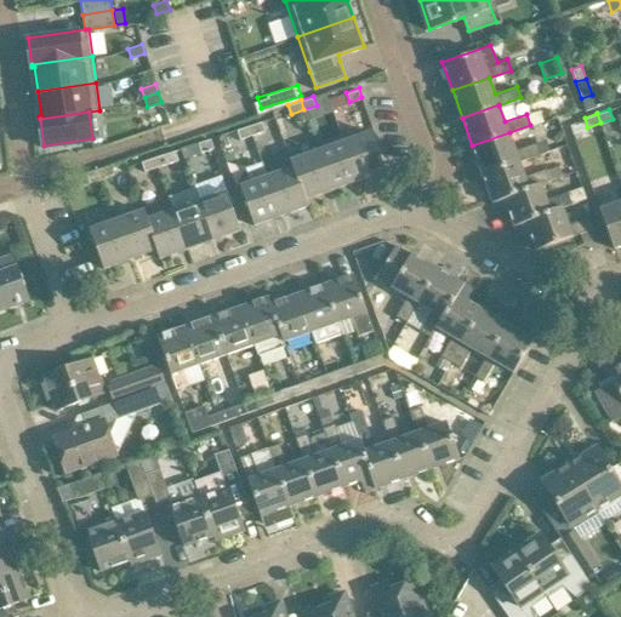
[(250,124),(254,135),(266,130),(262,120),(250,124)]
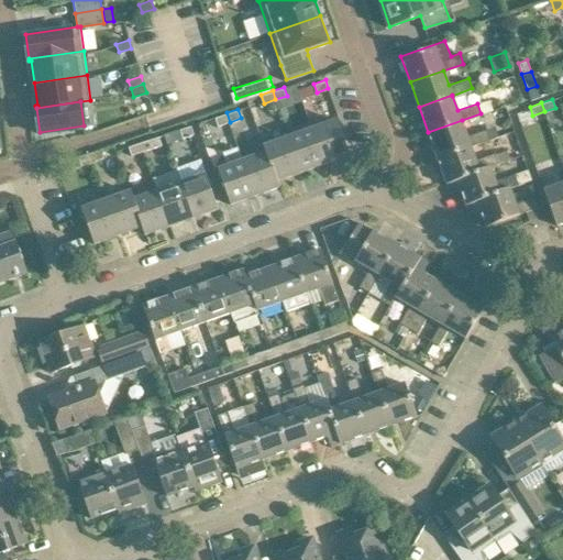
[(230,122),(227,112),(216,117),(219,125),(230,122)]
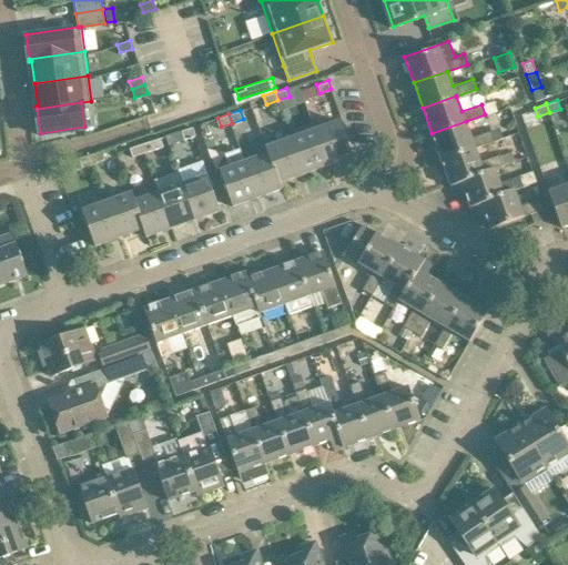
[(352,154),(338,120),(315,128),(327,163),(352,154)]
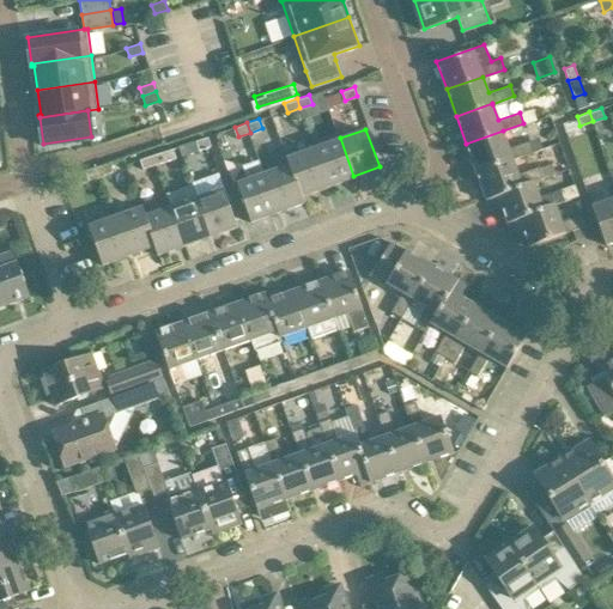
[(466,144),(475,170),(533,150),(529,139),(508,147),(503,131),(466,144)]
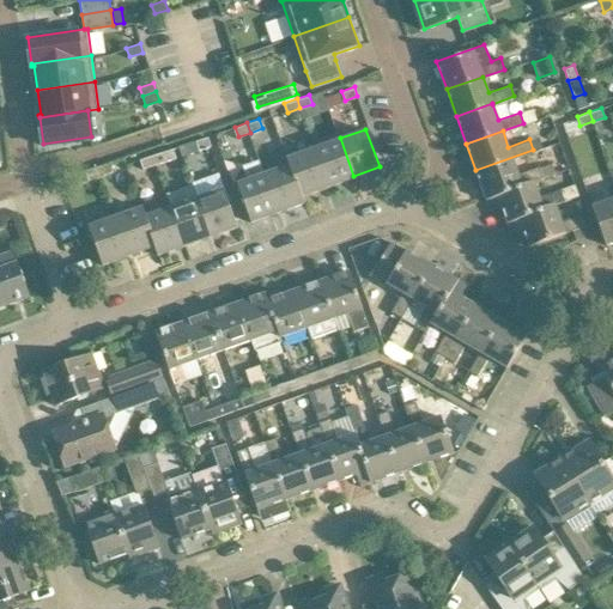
[(211,145),(207,135),(195,140),(199,148),(211,145)]
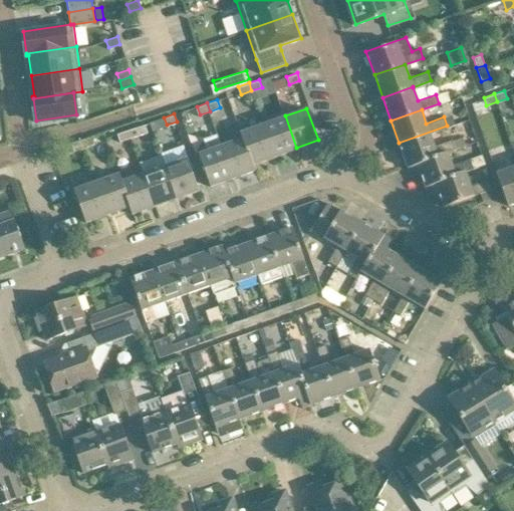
[(275,156),(296,148),(285,115),(263,123),(275,156)]
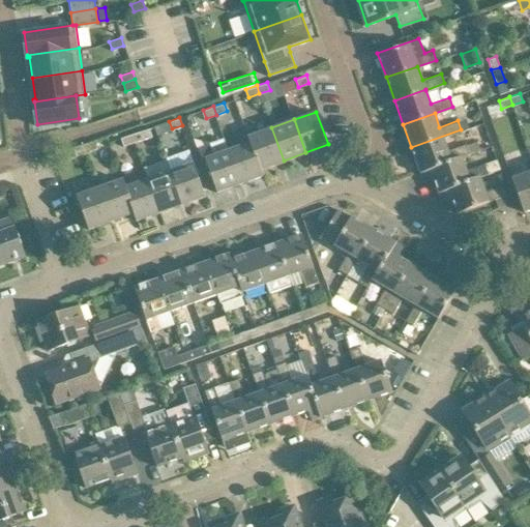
[(130,134),(134,142),(152,135),(149,127),(130,134)]
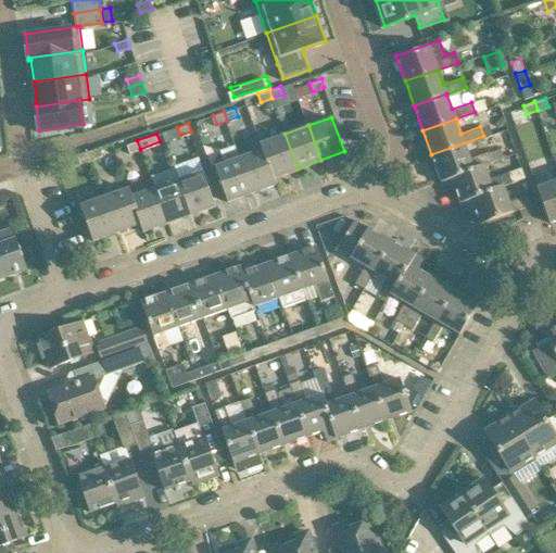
[(261,142),(263,148),(274,177),(298,168),(285,134),(261,142)]
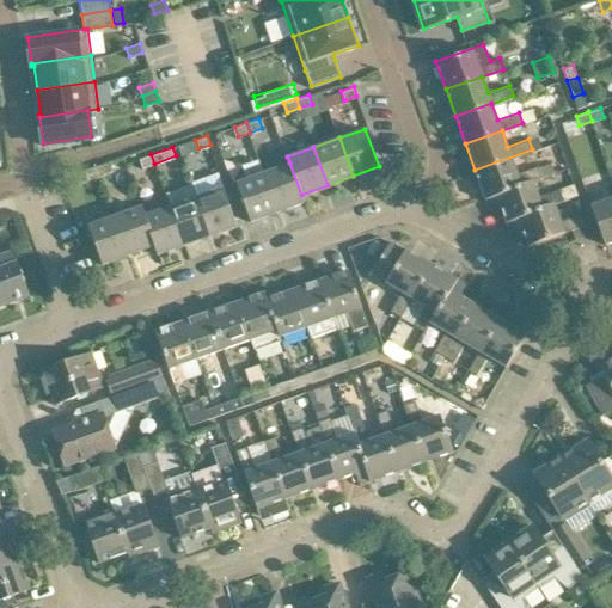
[(533,151),(532,149),(475,170),(470,172),(476,186),(481,185),(484,197),(532,180),(542,177),(538,165),(516,173),(512,158),(533,151)]
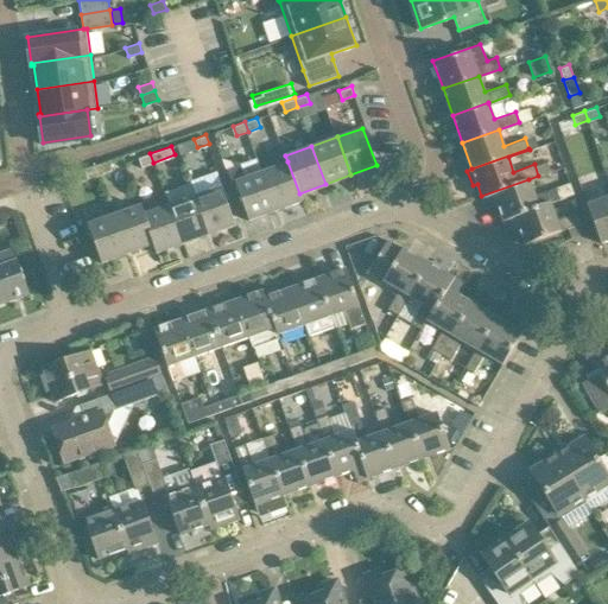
[(150,153),(138,157),(141,166),(147,164),(153,163),(150,153)]
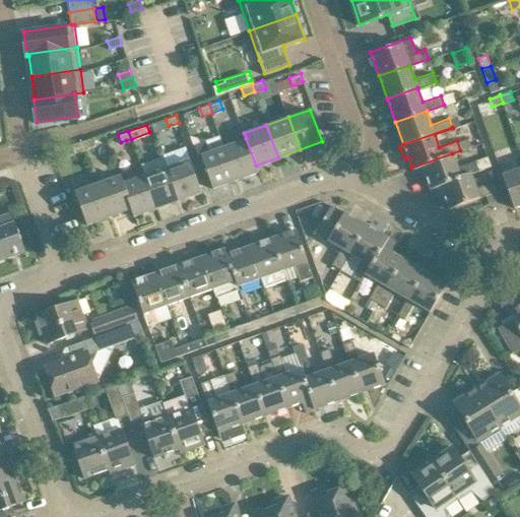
[(95,145),(92,137),(82,140),(85,148),(95,145)]
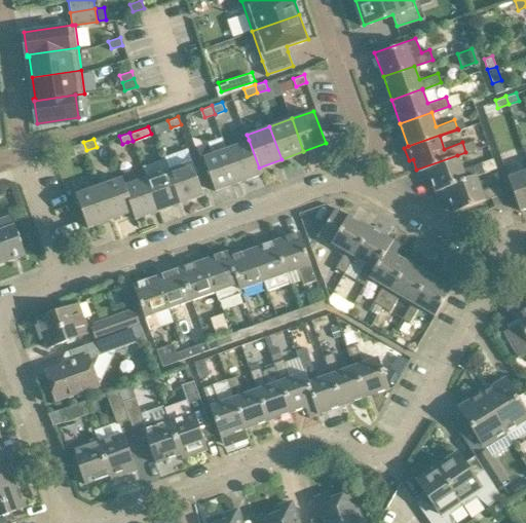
[(261,173),(259,167),(249,140),(226,148),(238,181),(261,173)]
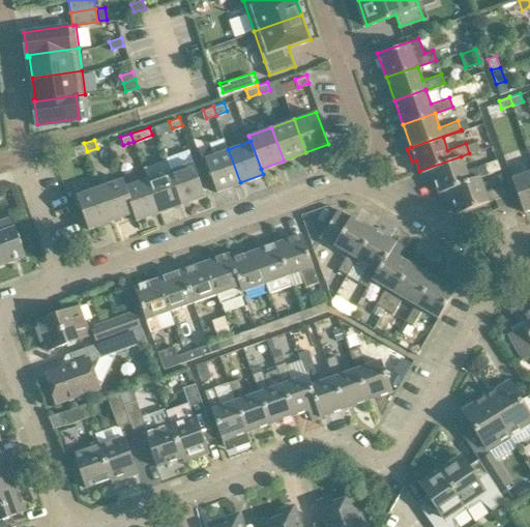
[(87,151),(84,143),(74,147),(76,154),(87,151)]
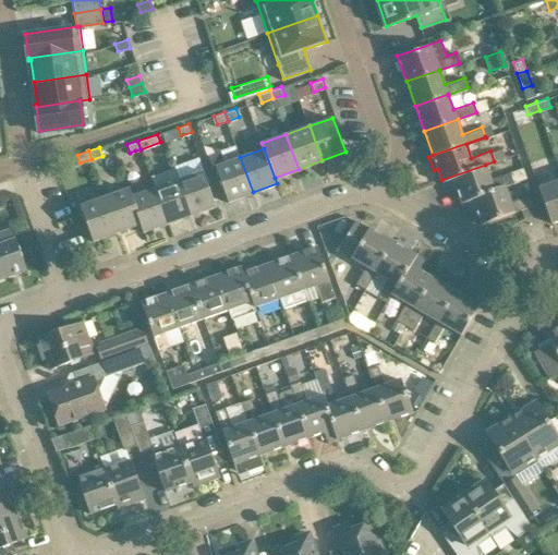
[(216,166),(228,201),(253,192),(240,157),(216,166)]
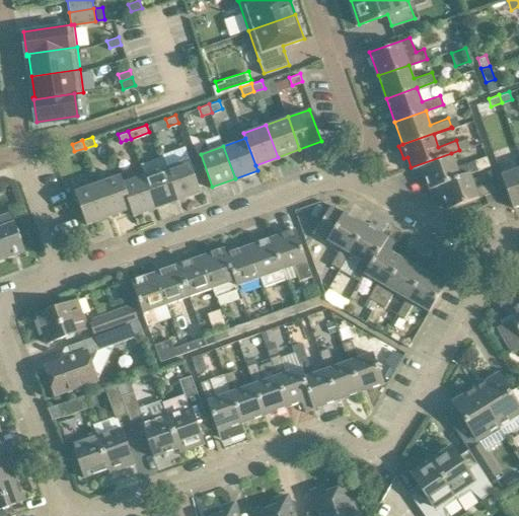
[(424,173),(429,187),(469,172),(477,169),(474,159),(456,166),(451,153),(411,167),(415,176),(424,173)]
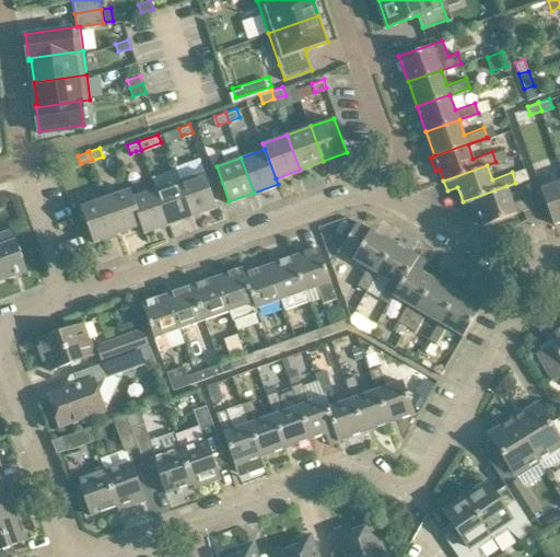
[(179,180),(191,215),(217,206),(203,171),(179,180)]
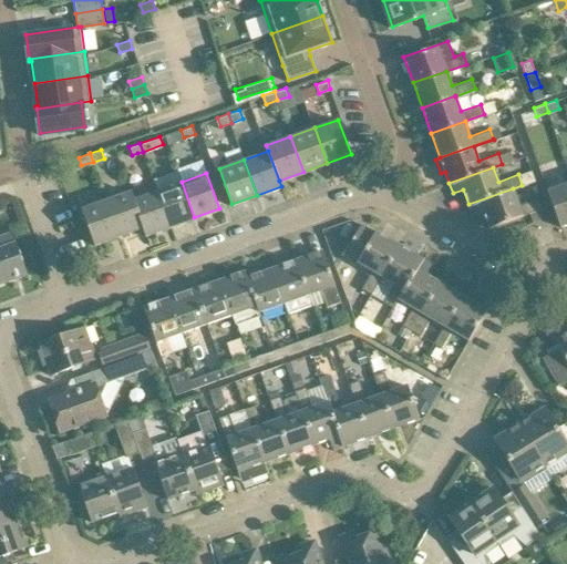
[(169,226),(194,217),(182,182),(157,191),(169,226)]
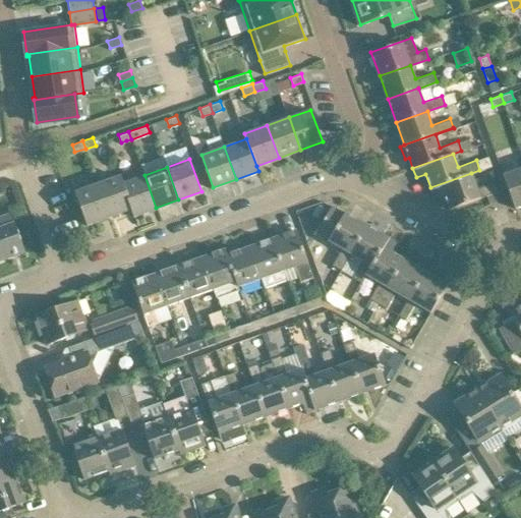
[(520,168),(503,175),(514,207),(520,204),(520,168)]
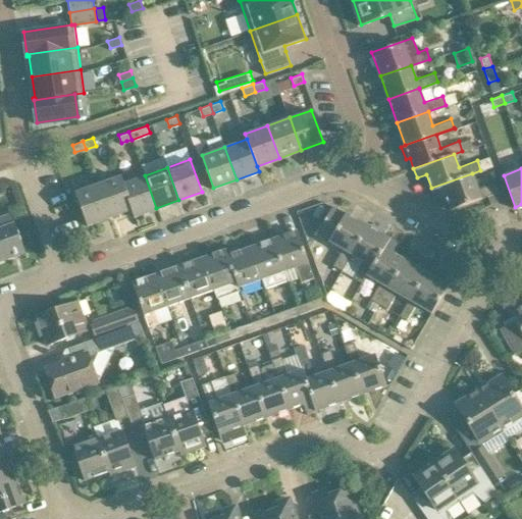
[(487,195),(500,191),(496,182),(477,188),(472,173),(431,188),(434,197),(445,194),(450,208),(487,195)]
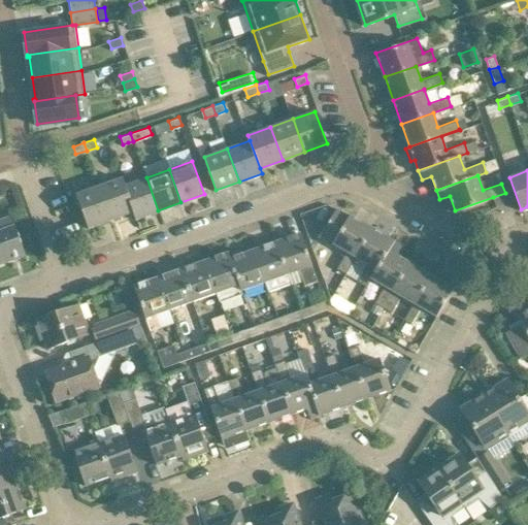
[(137,219),(125,186),(123,177),(98,186),(110,219),(132,211),(135,219),(137,219)]
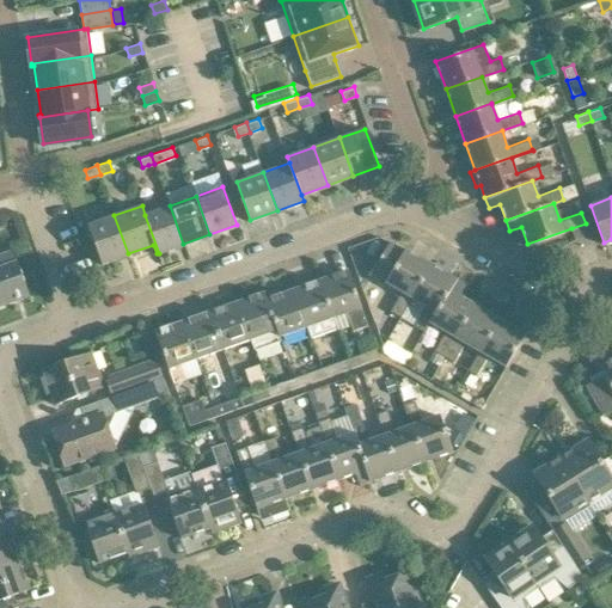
[(170,206),(145,215),(159,253),(183,244),(170,206)]
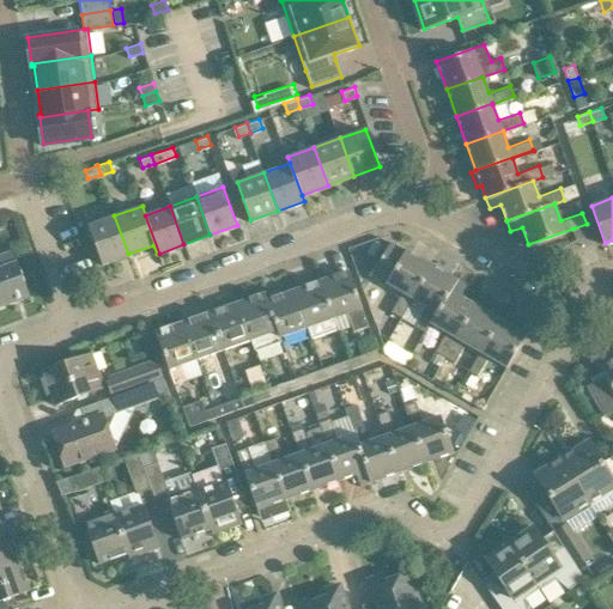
[(102,263),(128,254),(114,215),(89,225),(102,263)]
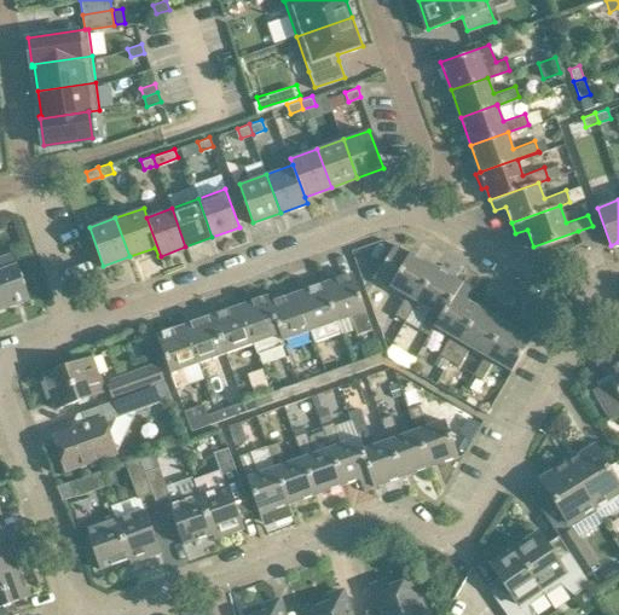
[(593,226),(578,231),(582,241),(595,236),(593,226)]
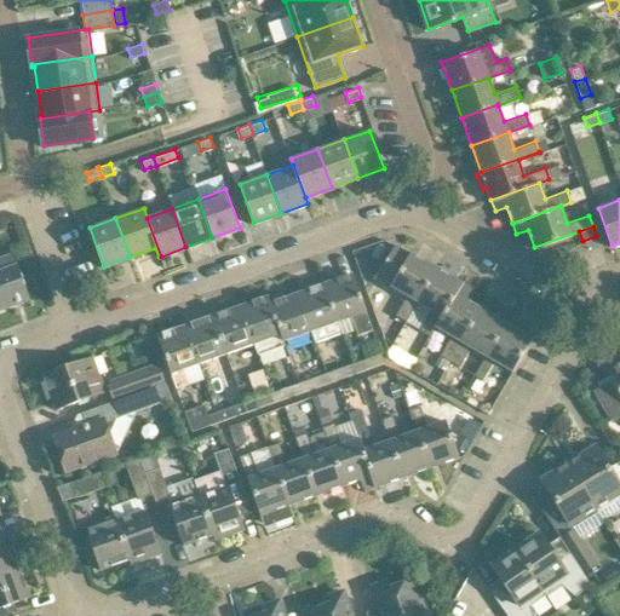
[(405,321),(415,301),(436,266),(411,251),(409,253),(395,243),(377,275),(392,285),(391,286),(407,295),(395,315),(405,321)]
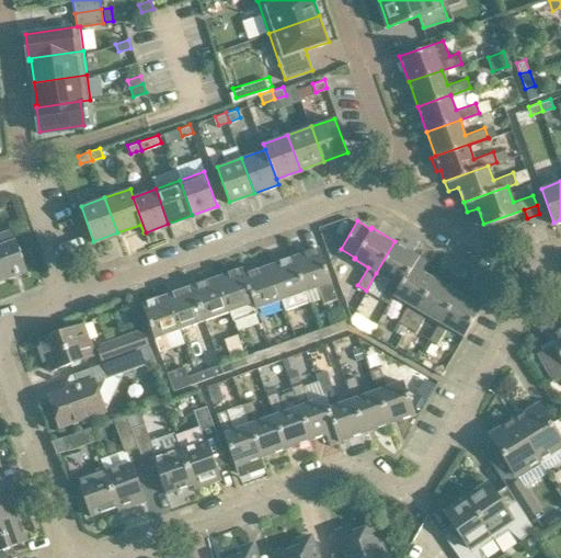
[(14,239),(11,229),(0,232),(0,236),(2,243),(0,243),(0,279),(26,270),(15,239),(14,239)]
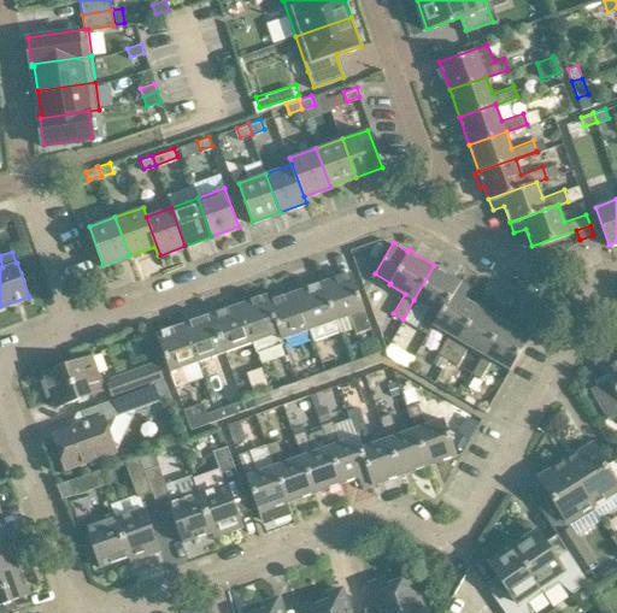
[(428,308),(417,328),(410,339),(421,345),(433,323),(458,278),(434,265),(413,300),(428,308)]
